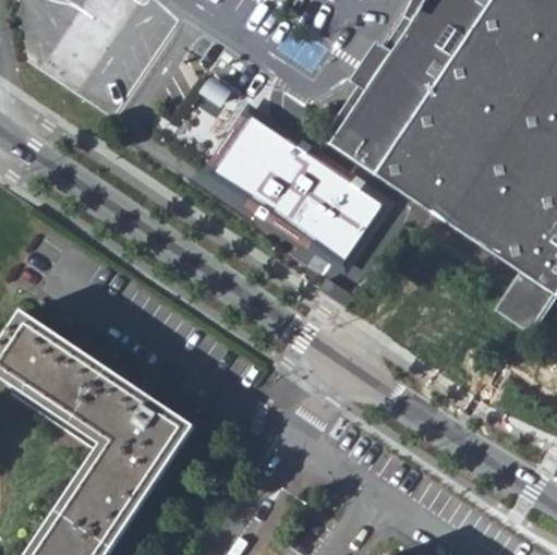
[(384,53),(362,84),(367,88),(329,146),(519,272),(493,309),(530,334),(556,293),(556,0),(427,0),(389,58),(384,53)]
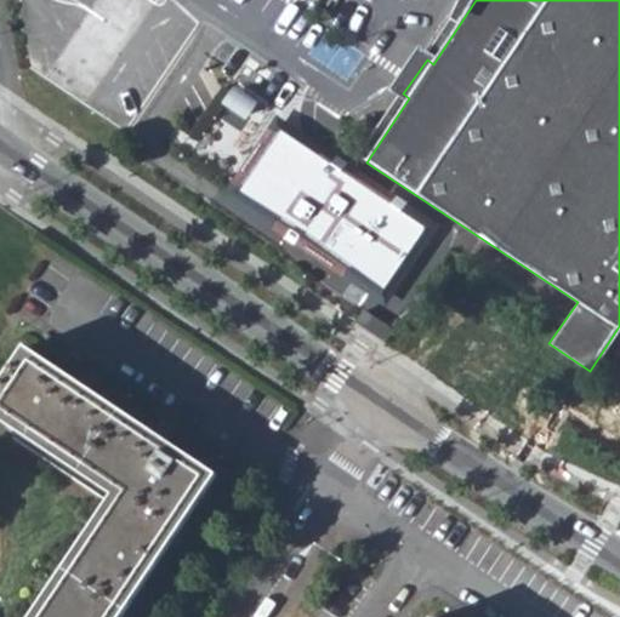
[(217,110),(240,126),(260,97),(237,83),(217,110)]
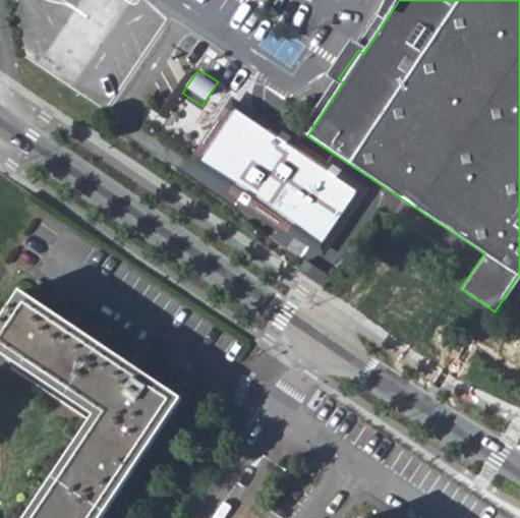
[(341,182),(234,107),(195,161),(302,235),(304,233),(321,245),(332,229),(338,233),(343,227),(337,222),(355,195),(339,184),(341,182)]
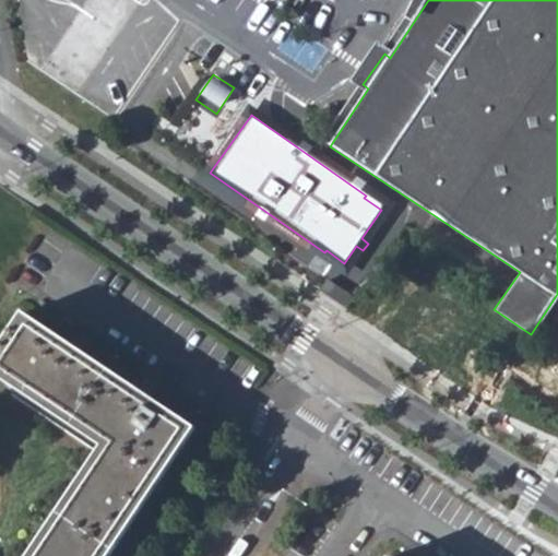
[(346,308),(354,297),(327,279),(319,291),(346,308)]
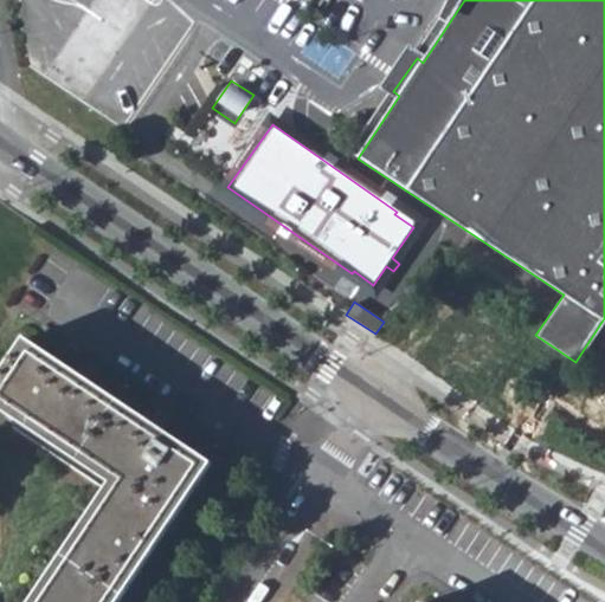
[(107,480),(25,601),(114,601),(210,461),(23,336),(0,369),(0,408),(73,458),(94,431),(132,457),(113,484),(107,480)]
